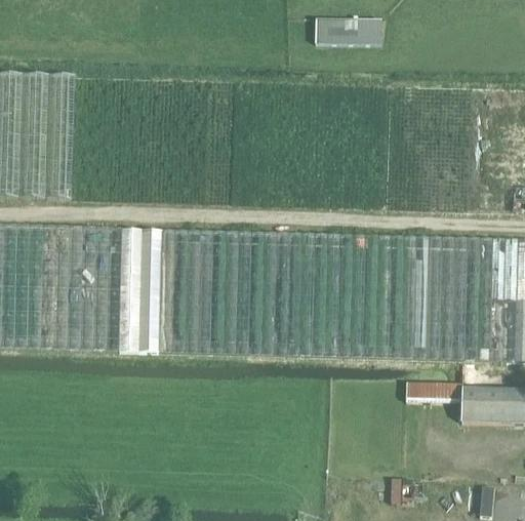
[(315,18),(315,44),(380,45),(381,19),(361,18),(344,18),(315,18)]
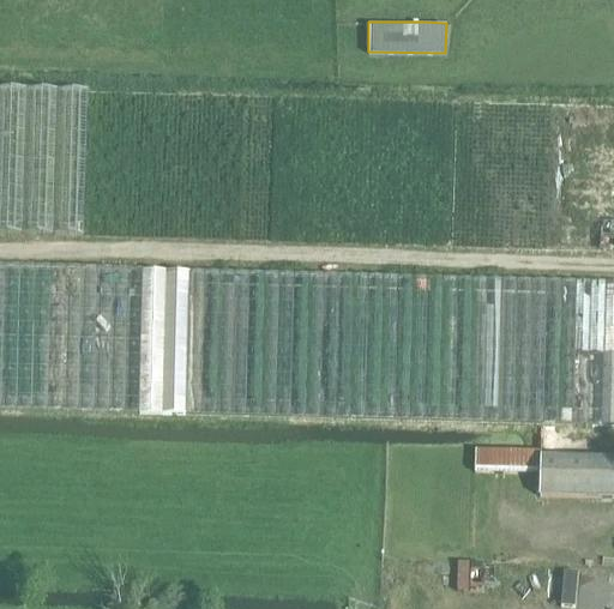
[(0,228),(82,230),(86,89),(0,85),(0,228)]
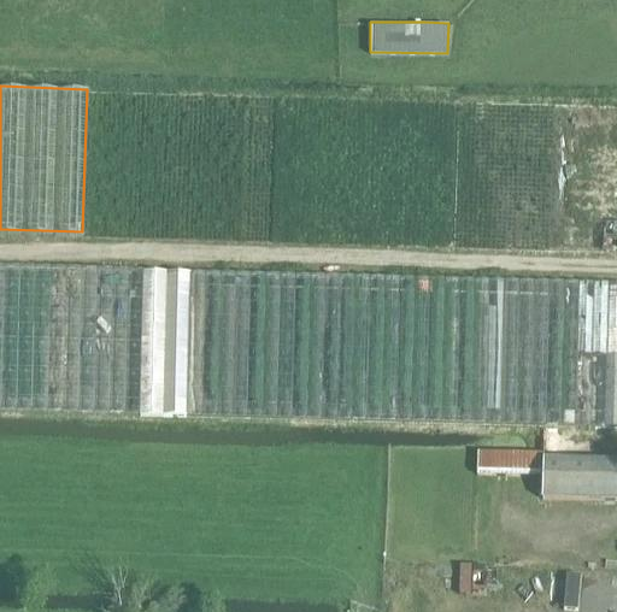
[(0,263),(0,409),(186,413),(616,424),(616,280),(142,268),(0,263)]
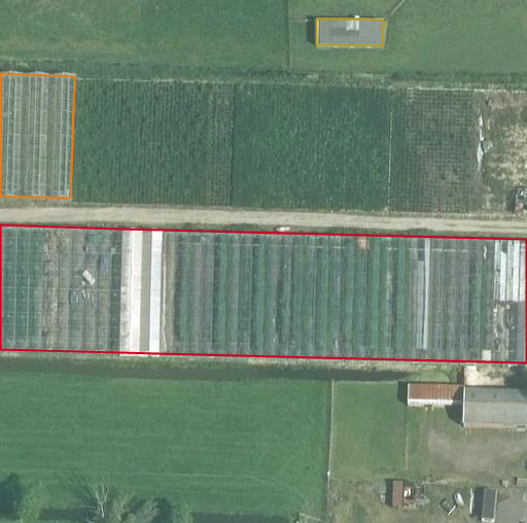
[(526,391),(463,390),(463,385),(408,384),(408,401),(463,403),(462,424),(526,425),(526,391)]
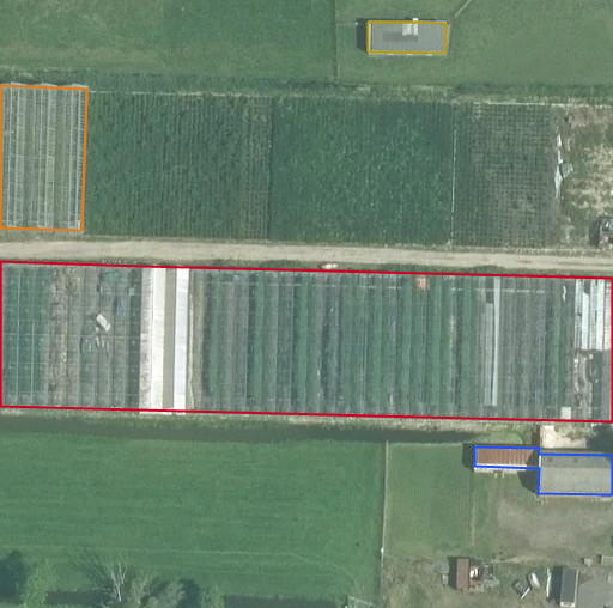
[(468,588),(468,560),(456,559),(456,588),(468,588)]
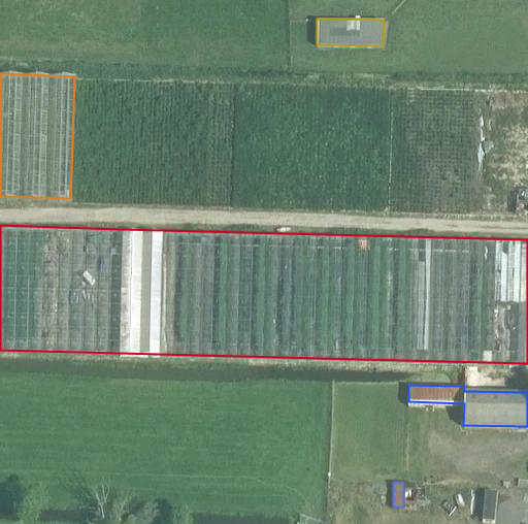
[(485,489),(482,519),(494,520),(497,490),(485,489)]
